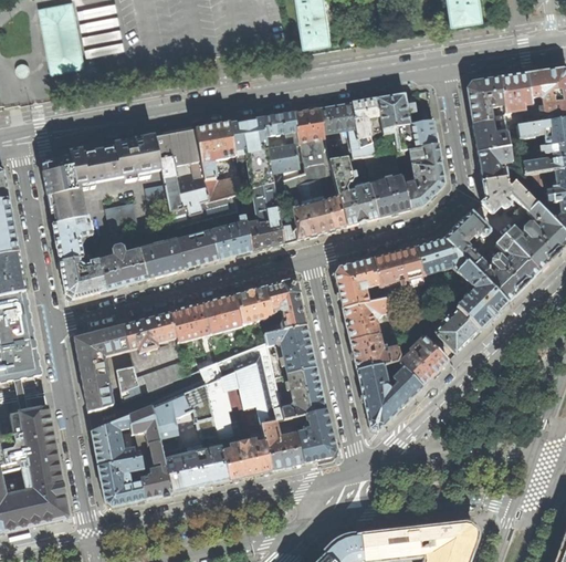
[(61,0),(40,4),(52,69),(84,62),(71,0),(61,0)]
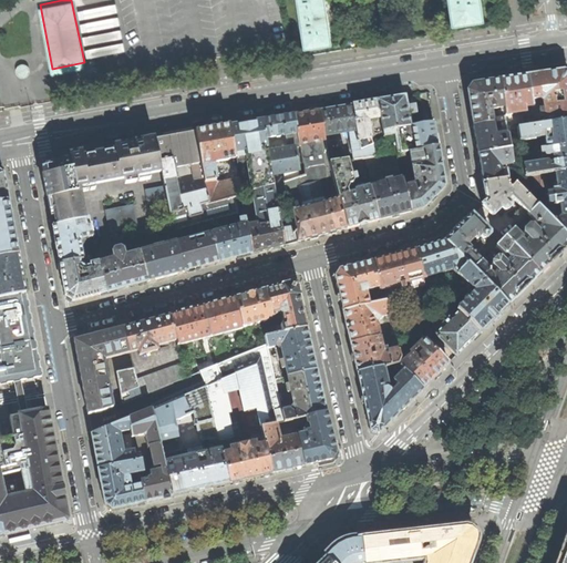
[(300,0),(306,38),(332,33),(327,1),(327,0),(300,0)]
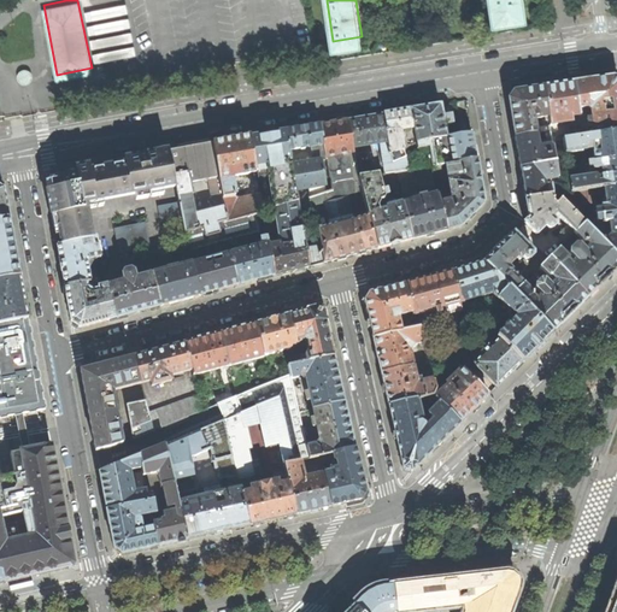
[(492,6),(494,22),(527,17),(524,6),(523,0),(492,0),(493,6),(492,6)]
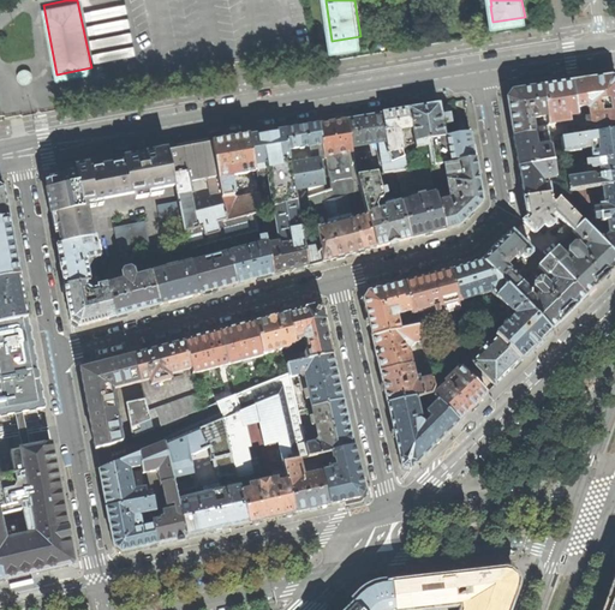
[(587,105),(589,113),(591,121),(592,130),(614,126),(614,75),(611,72),(593,76),(571,78),(574,103),(585,102),(587,105)]
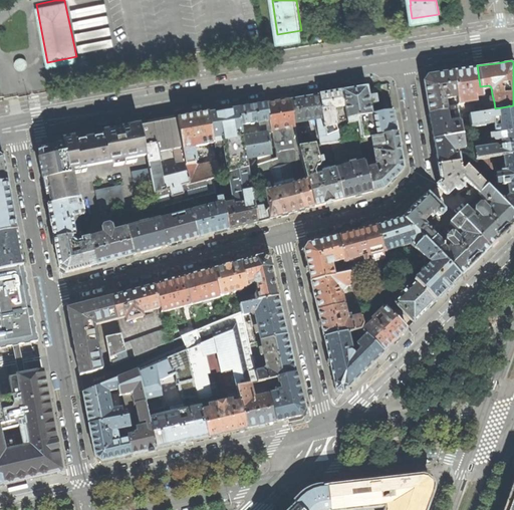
[(477,98),(476,94),(481,93),(480,86),(477,65),(467,67),(453,69),(457,93),(458,101),(477,98)]
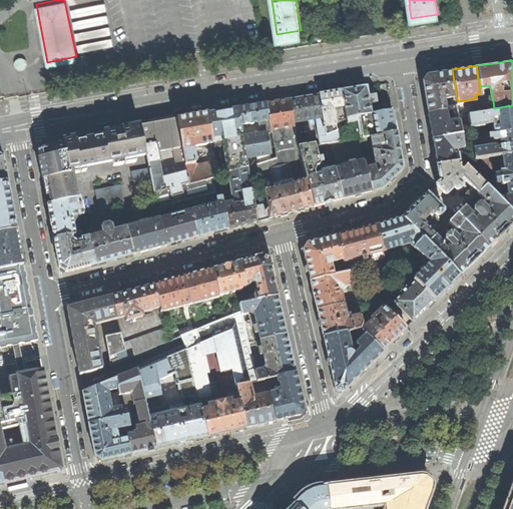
[(422,80),(428,110),(445,107),(443,95),(456,93),(452,69),(438,71),(427,73),(422,80)]
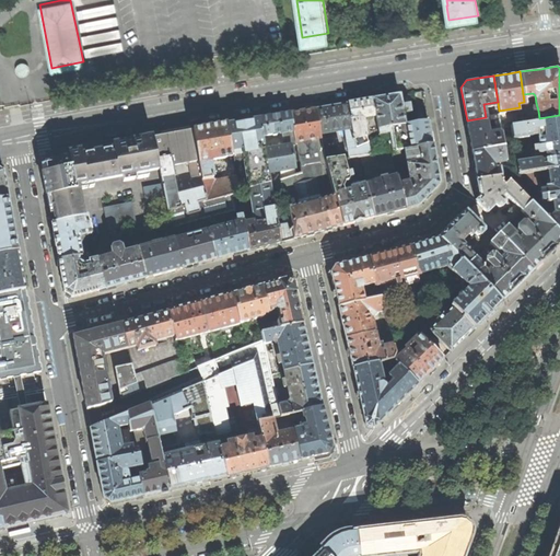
[(404,122),(401,112),(400,102),(399,91),(388,92),(372,95),(375,113),(377,126),(387,124),(404,122)]
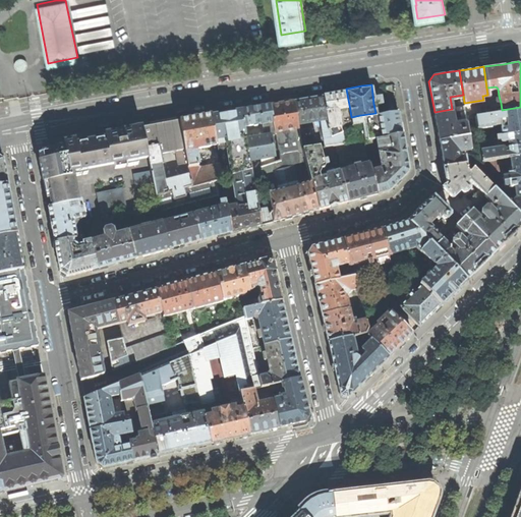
[(327,117),(330,134),(342,130),(340,113),(342,113),(341,110),(339,110),(339,106),(349,105),(346,89),(336,91),(323,93),(327,117)]
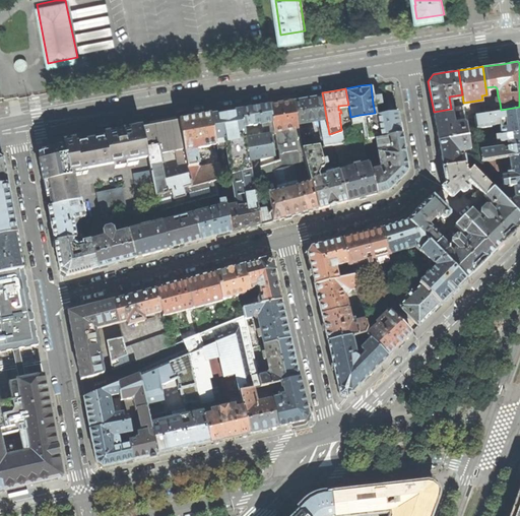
[(297,122),(319,118),(326,117),(322,92),(309,94),(293,98),(297,122)]
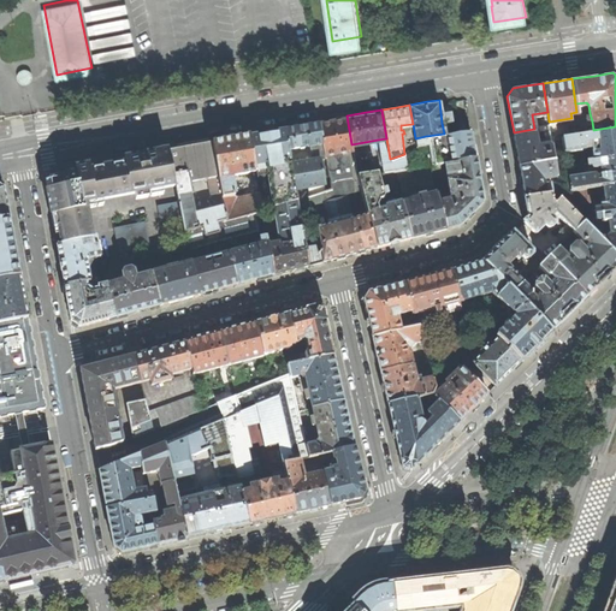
[(450,111),(440,112),(442,123),(451,122),(450,111)]
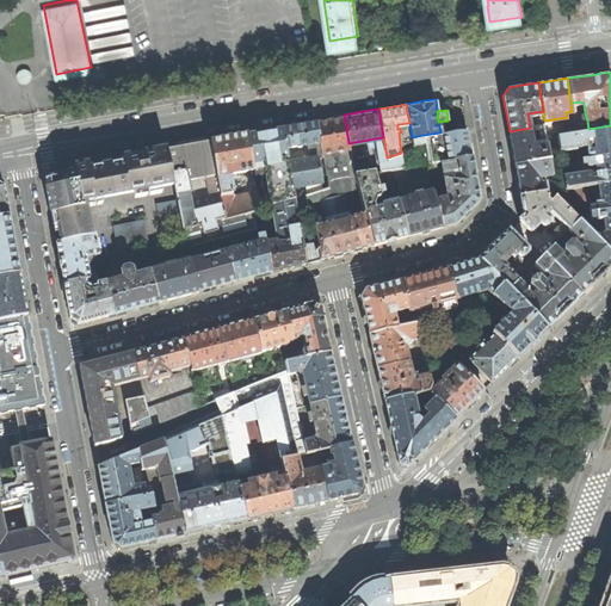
[(349,143),(344,115),(331,117),(316,119),(319,140),(321,154),(326,177),(353,172),(368,171),(365,154),(351,155),(349,143)]
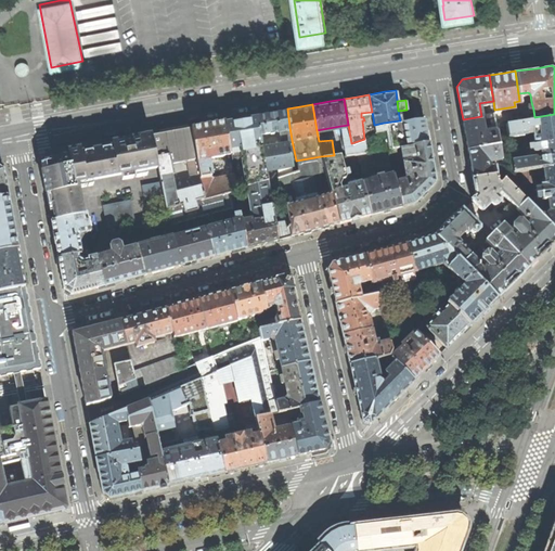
[(279,128),(289,127),(287,109),(274,111),(256,114),(258,131),(269,130),(269,131),(273,131),(273,129),(279,128)]
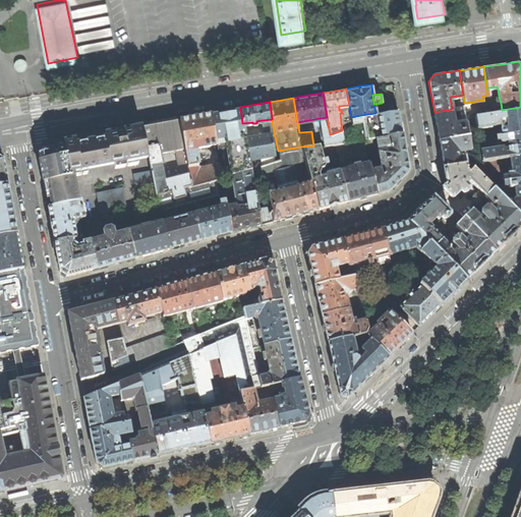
[(481,104),(482,113),(491,112),(490,104),(490,103),(481,104)]
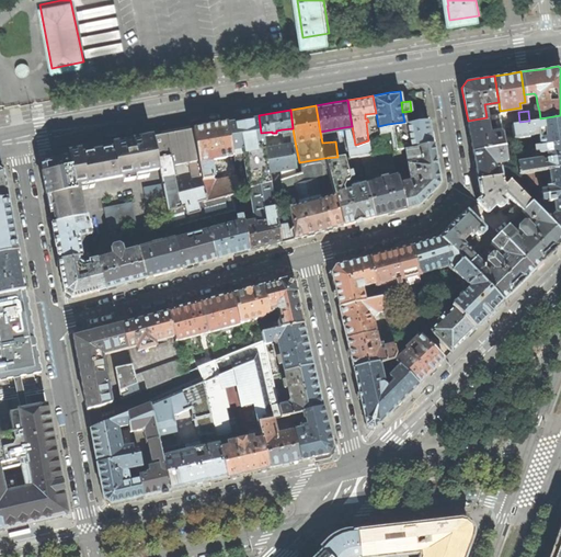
[(540,118),(539,111),(534,111),(528,112),(529,121),(540,118)]
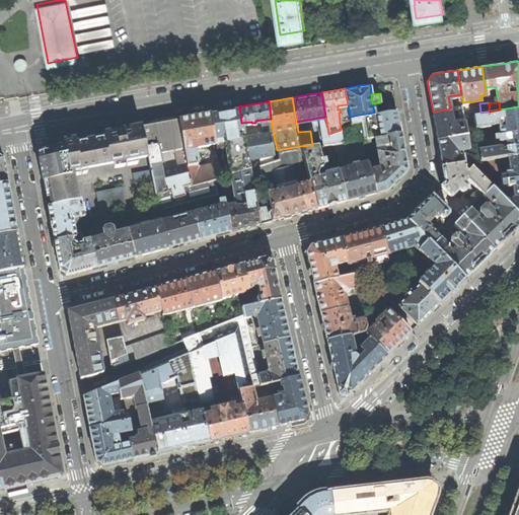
[(241,123),(239,106),(226,108),(208,112),(214,141),(223,139),(229,172),(248,167),(247,157),(243,136),(240,137),(239,132),(243,132),(241,123)]
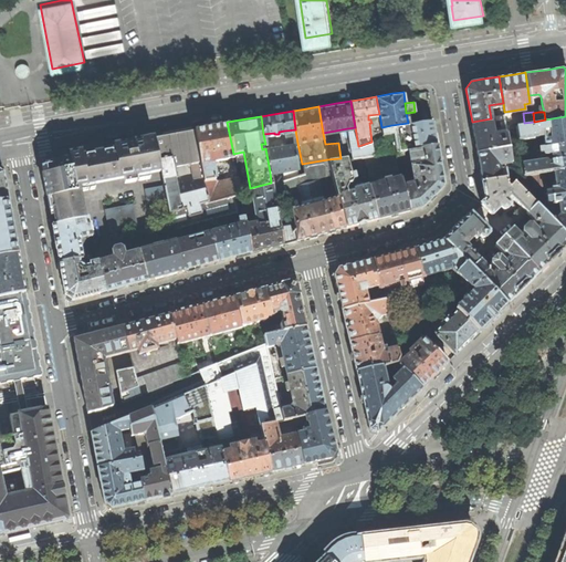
[(565,116),(545,120),(534,122),(524,123),(516,124),(519,137),(537,134),(536,128),(542,127),(545,145),(565,141),(565,116)]
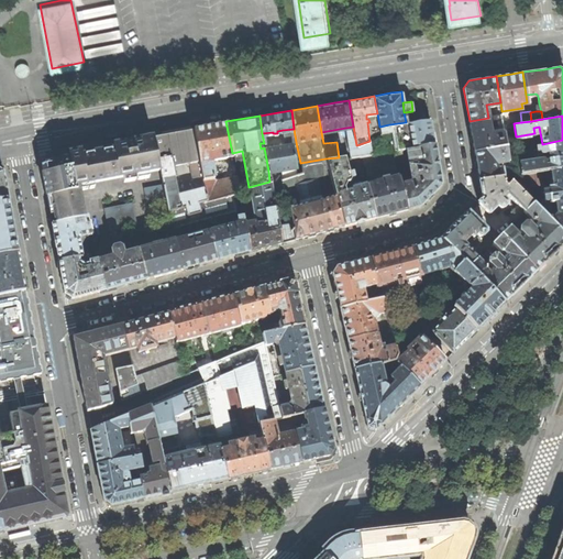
[(512,117),(503,118),(505,125),(514,123),(512,117)]
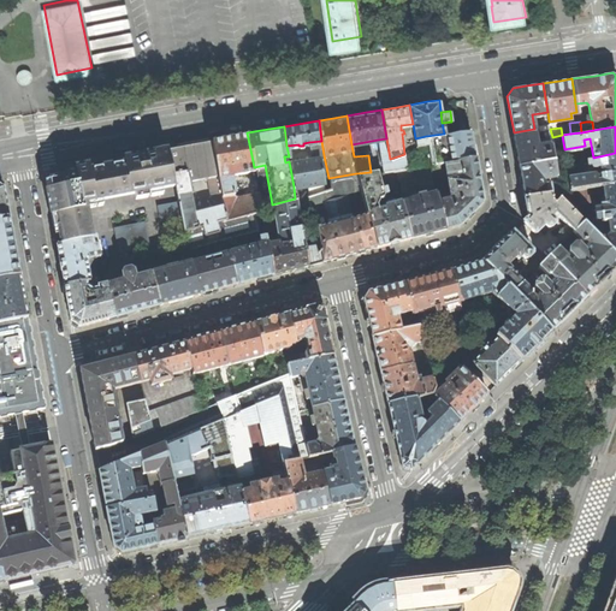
[(443,160),(474,155),(473,144),(471,129),(444,134),(426,136),(426,138),(430,138),(433,162),(443,160)]
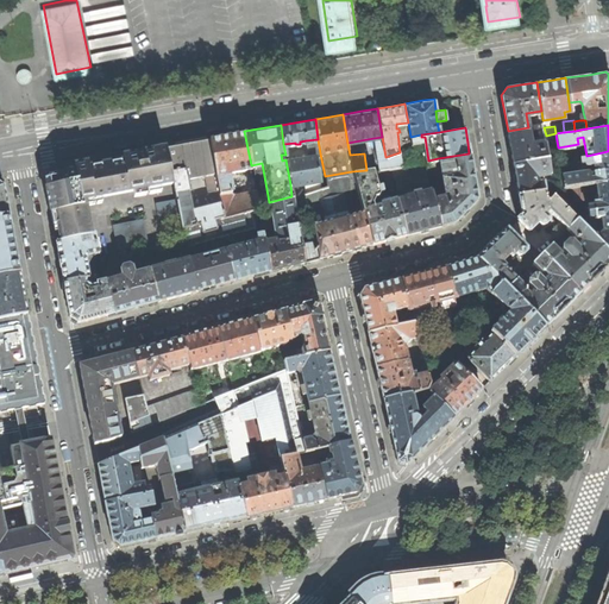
[(510,149),(513,162),(548,156),(546,139),(531,143),(528,127),(508,131),(510,149)]
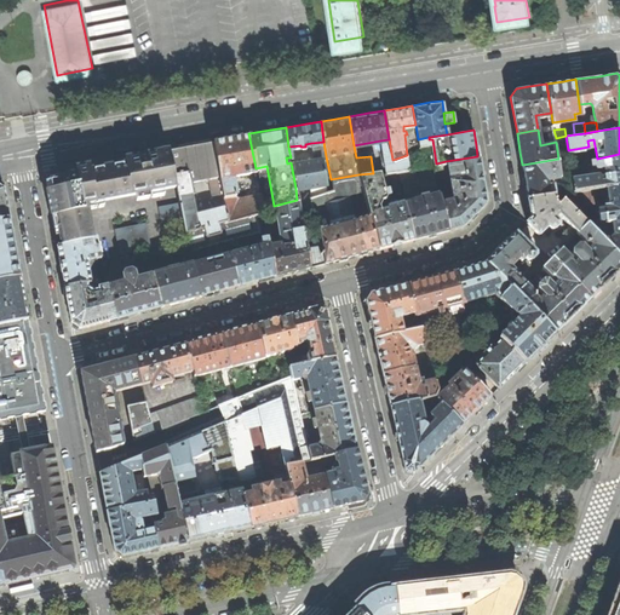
[(219,176),(223,196),(235,194),(231,174),(256,170),(256,168),(248,133),(231,136),(212,139),(219,176)]
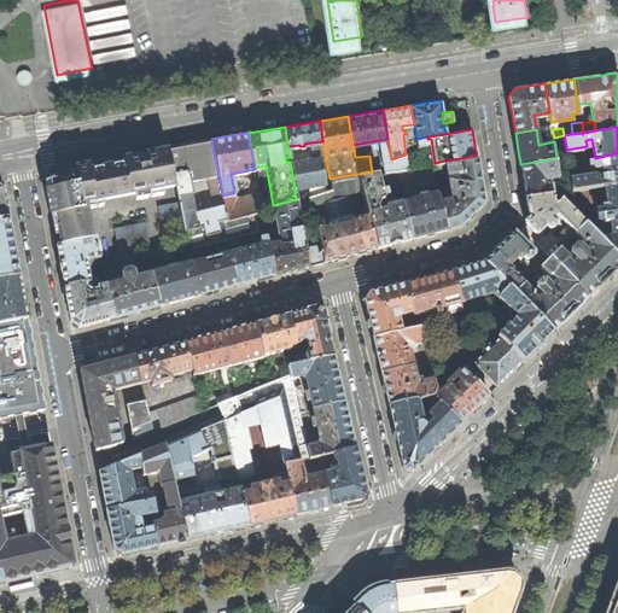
[(175,184),(176,192),(190,190),(191,190),(190,179),(203,176),(203,177),(208,177),(219,175),(211,139),(191,144),(168,147),(169,149),(175,184)]
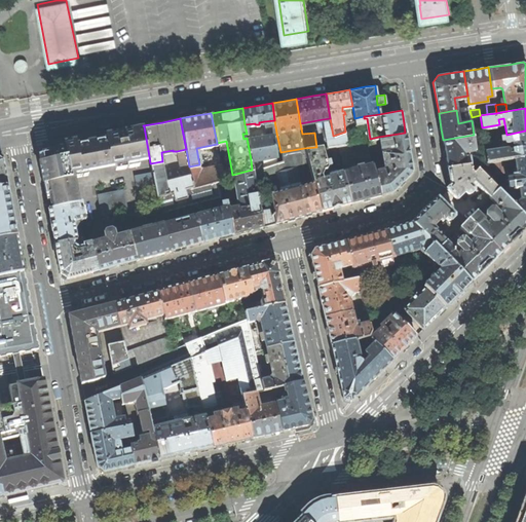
[(333,136),(330,118),(323,119),(324,121),(323,121),(327,145),(335,144),(333,136)]
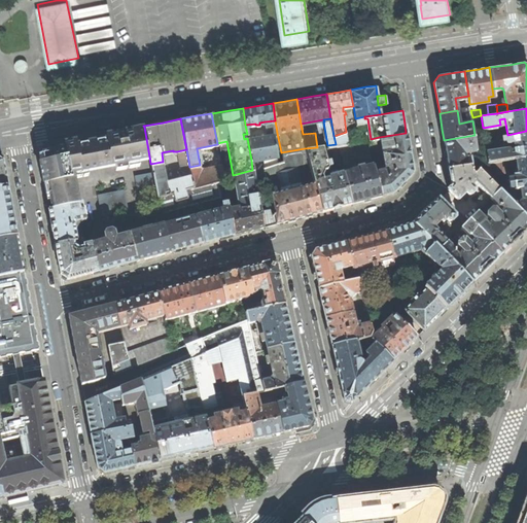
[(265,121),(267,135),(273,134),(277,133),(275,120),(265,121)]
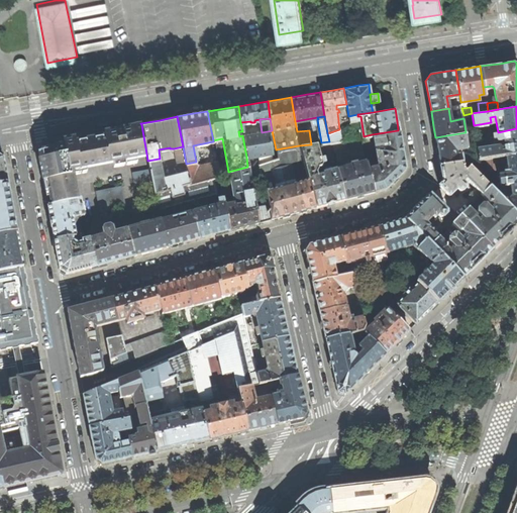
[(87,163),(146,154),(141,124),(133,125),(133,124),(119,127),(103,130),(104,134),(81,138),(87,163)]
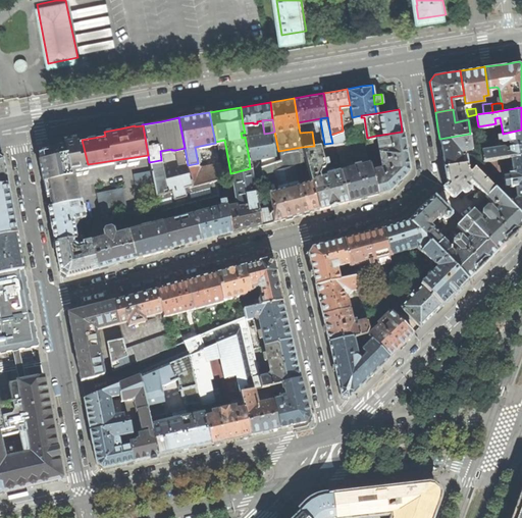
[(521,130),(503,134),(500,134),(501,141),(508,140),(510,151),(506,151),(505,146),(504,146),(480,149),(482,159),(497,157),(510,155),(521,153),(521,130)]
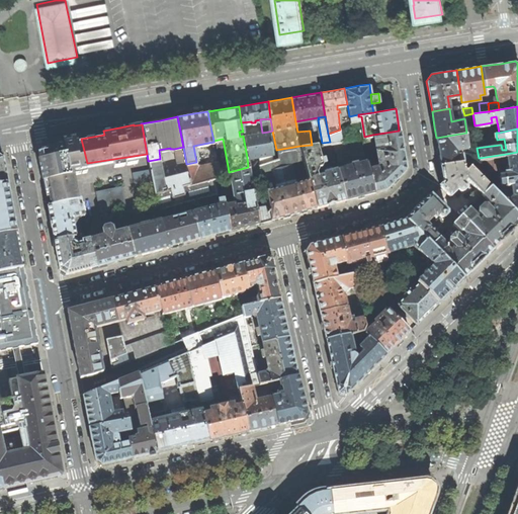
[(342,140),(340,130),(328,134),(330,142),(342,140)]
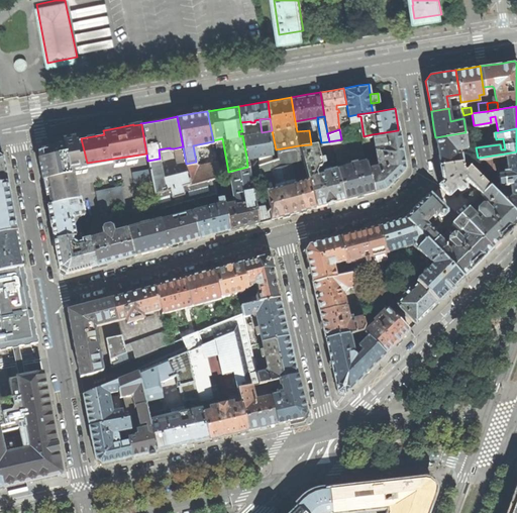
[(399,130),(398,130),(372,134),(375,149),(377,165),(368,168),(373,190),(384,187),(396,177),(403,170),(405,166),(399,130)]
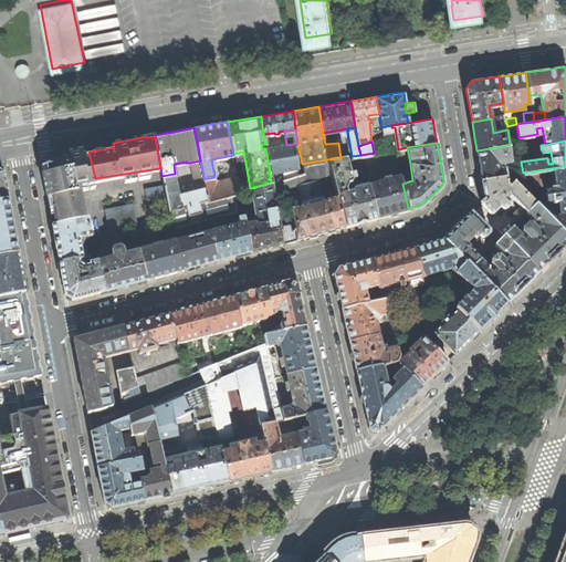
[(282,170),(296,167),(293,144),(286,145),(265,148),(270,172),(282,170)]
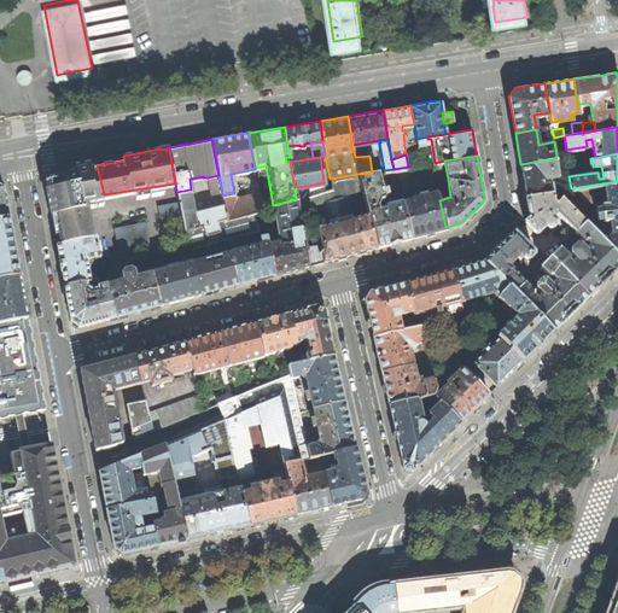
[(526,196),(547,192),(546,182),(544,177),(559,175),(557,158),(520,164),(524,181),(526,196)]
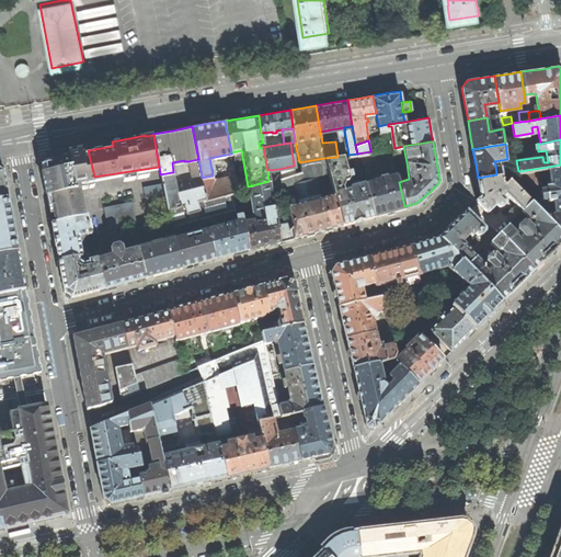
[(53,204),(56,220),(83,215),(78,188),(76,188),(76,180),(94,177),(88,150),(82,152),(81,147),(69,149),(69,155),(45,159),(47,170),(42,171),(45,184),(48,204),(53,204)]
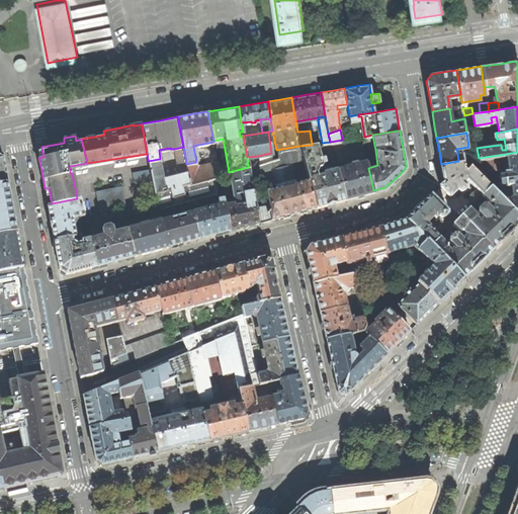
[(312,145),(299,146),(309,179),(315,205),(331,201),(344,198),(337,168),(325,171),(324,174),(317,175),(316,172),(318,166),(320,166),(322,163),(317,144),(312,145)]
